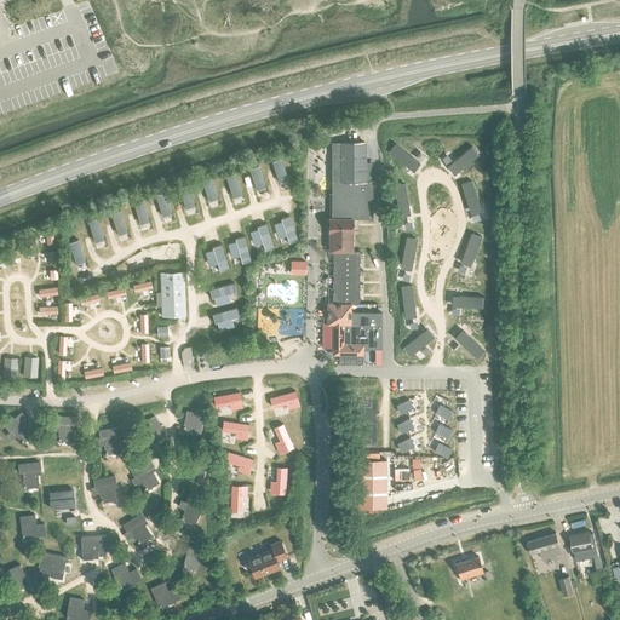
[(331,218),(328,218),(328,231),(329,233),(329,234),(352,234),(352,218),(363,218),(372,218),(372,208),(372,162),(365,162),(365,151),(363,151),(363,142),(336,142),(332,142),(331,193),(331,218)]
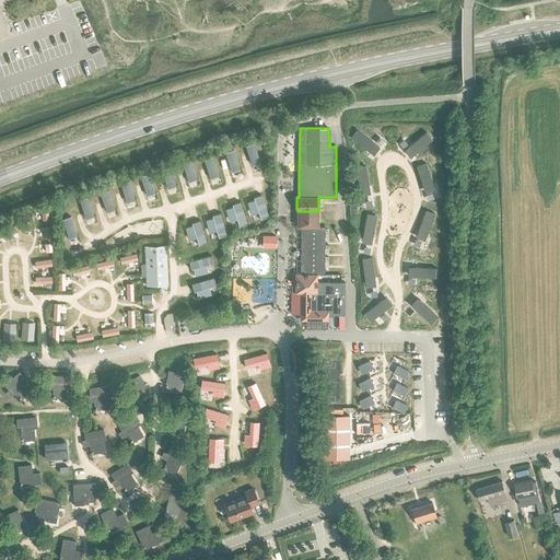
[(382,144),(358,128),(351,137),(375,153),(382,144)]
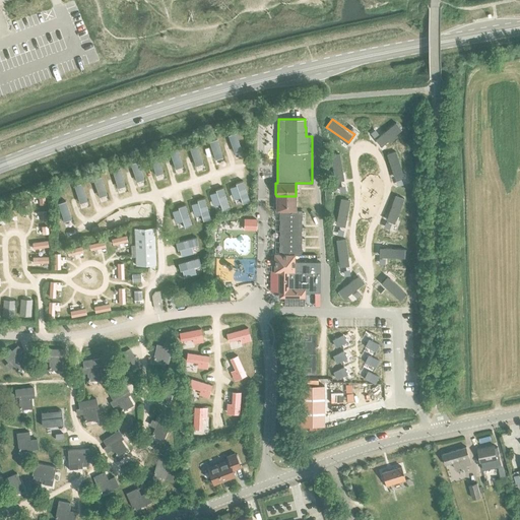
[(378,137),(383,144),(403,128),(397,121),(378,137)]
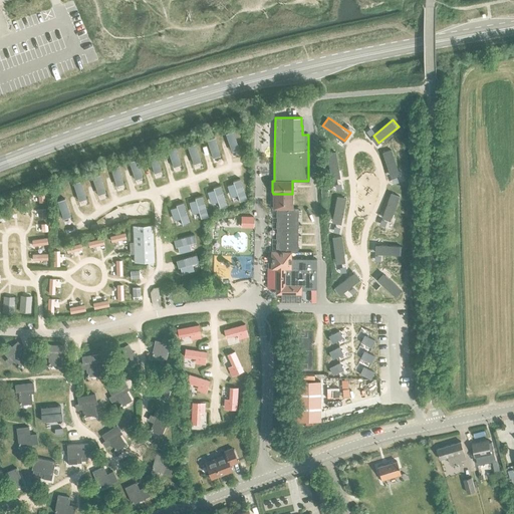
[(232,131),(225,134),(230,150),(238,148),(232,131)]
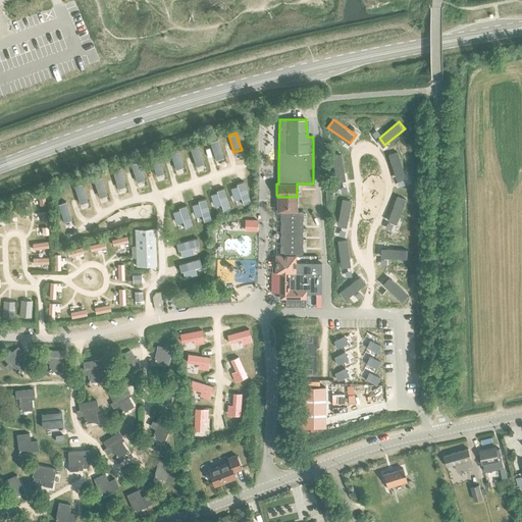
[(217,140),(209,142),(215,158),(222,156),(217,140)]
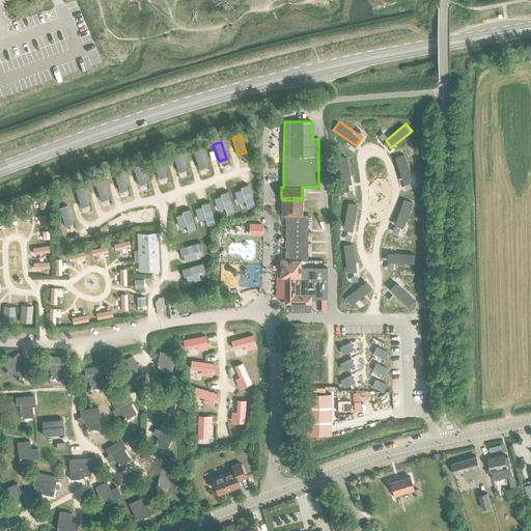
[(200,148),(193,150),(199,168),(206,165),(200,148)]
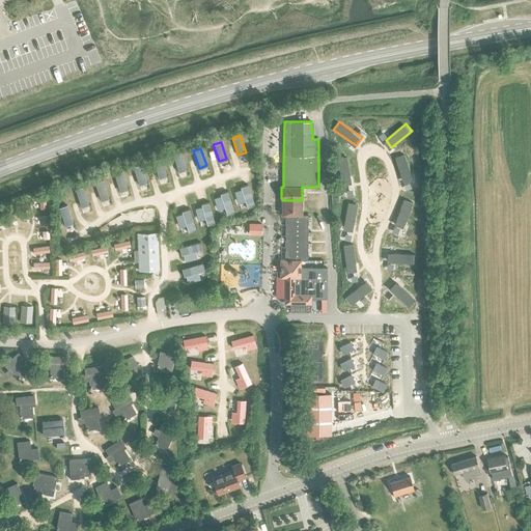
[(179,151),(172,154),(177,170),(186,168),(179,151)]
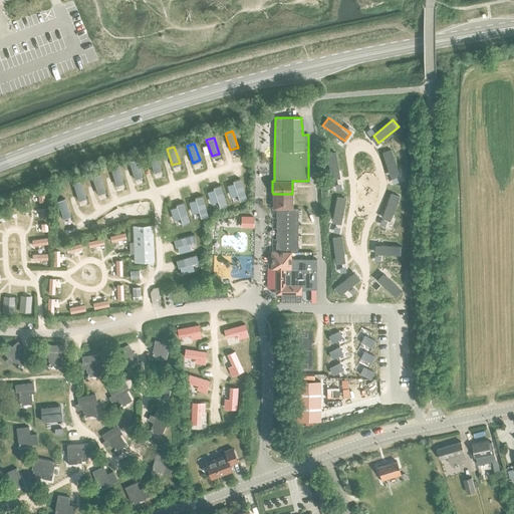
[(392,173),(400,170),(393,149),(384,152),(392,173)]
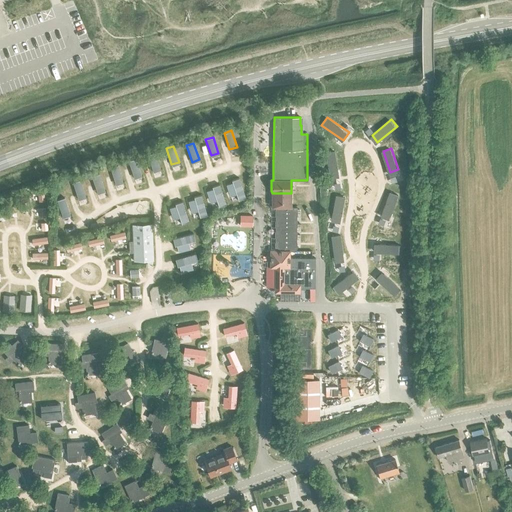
[(334,151),(324,153),(330,177),(339,175),(334,151)]
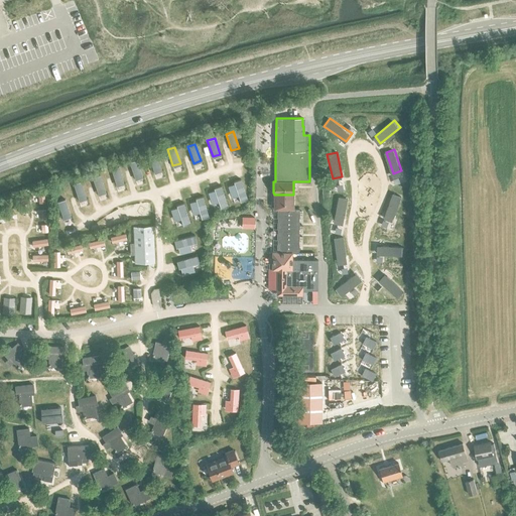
[(155,153),(148,156),(153,172),(161,169),(155,153)]
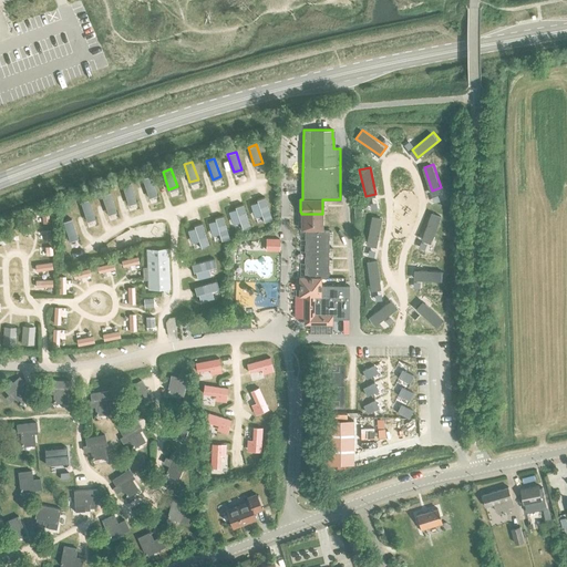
[(150,175),(142,178),(147,196),(155,194),(150,175)]
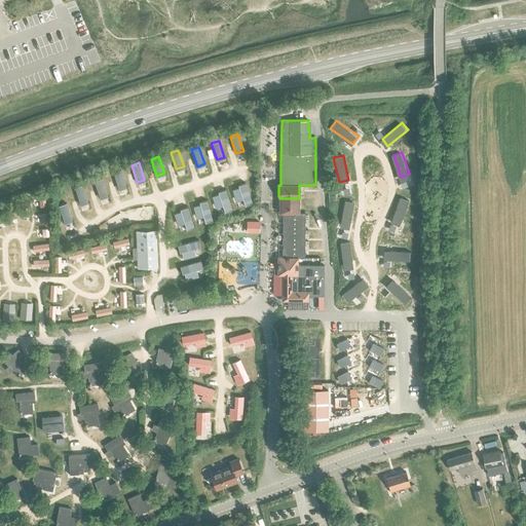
[(120,170),(113,172),(118,188),(125,186),(120,170)]
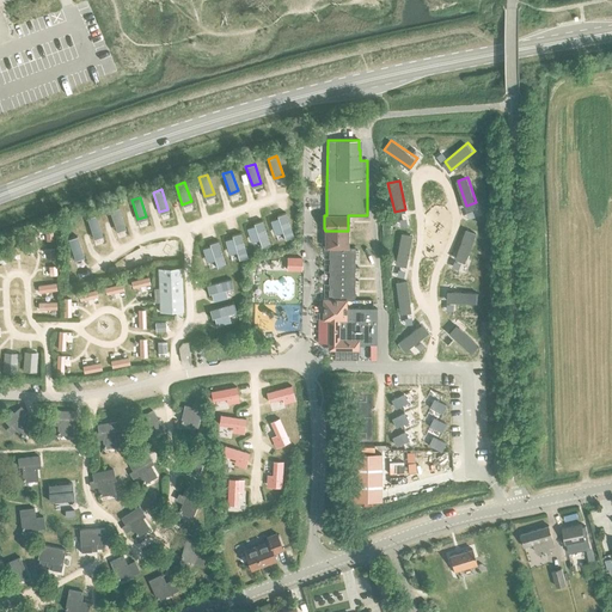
[(117,208),(109,210),(115,230),(124,227),(117,208)]
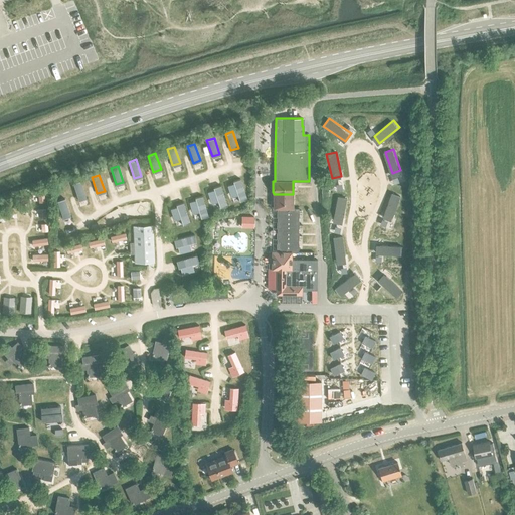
[(239,179),(232,181),(239,201),(246,199),(239,179)]
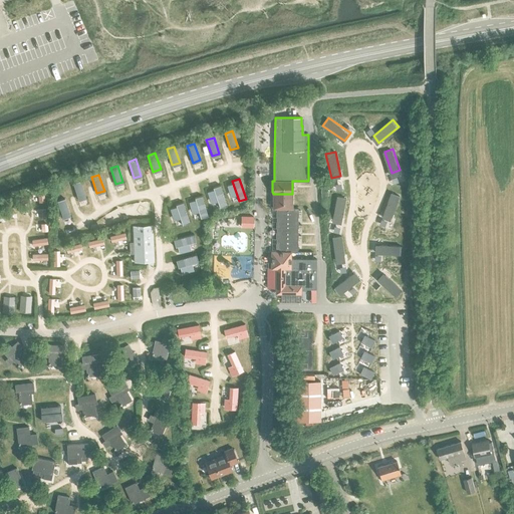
[(79,181),(72,183),(77,199),(85,197),(79,181)]
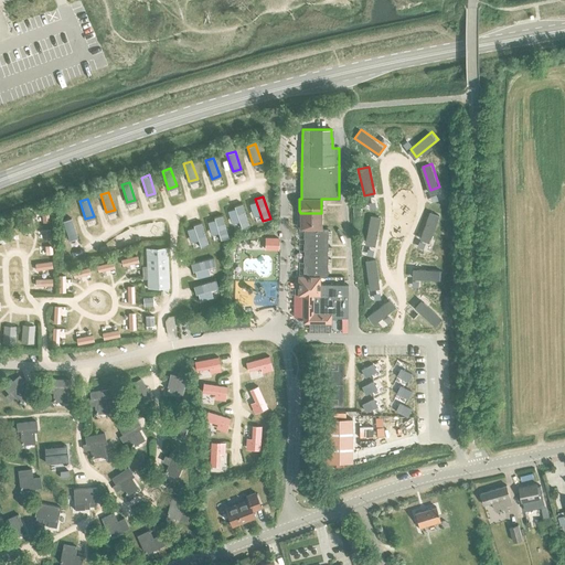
[(242,202),(234,205),(241,226),(248,224),(242,202)]
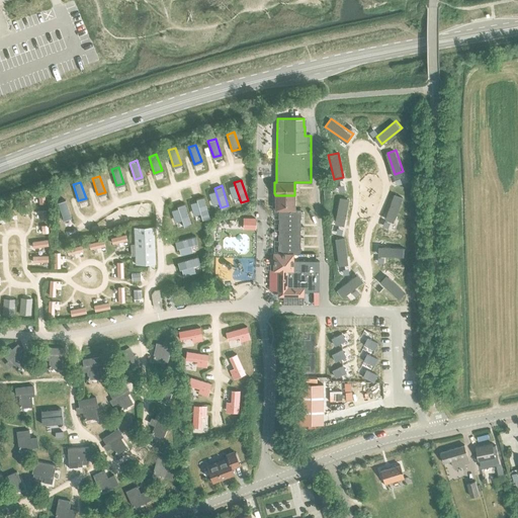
[(396,192),(386,216),(395,220),(404,195),(396,192)]
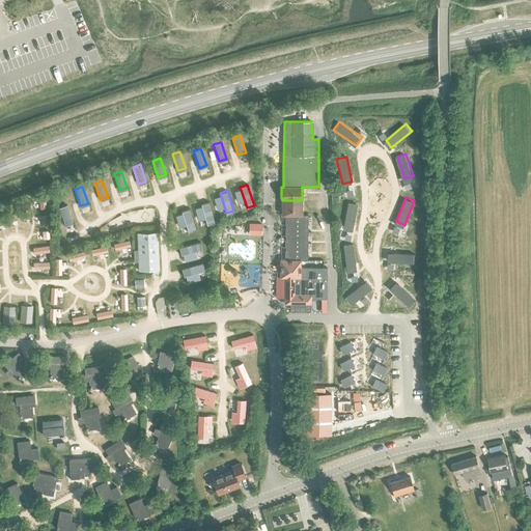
[(302,200),(282,200),(282,215),(285,215),(285,259),(280,259),(280,277),(284,277),(284,300),(288,303),(311,303),(311,299),(327,299),(327,268),(300,267),(300,260),(307,260),(307,215),(301,215),(302,200)]
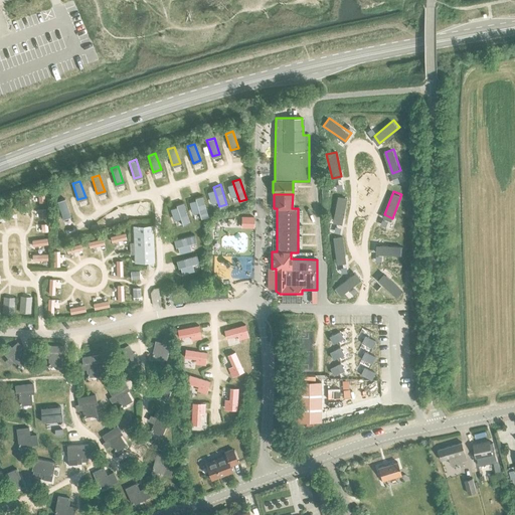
[(347,197),(339,195),(334,220),(343,221),(347,197)]
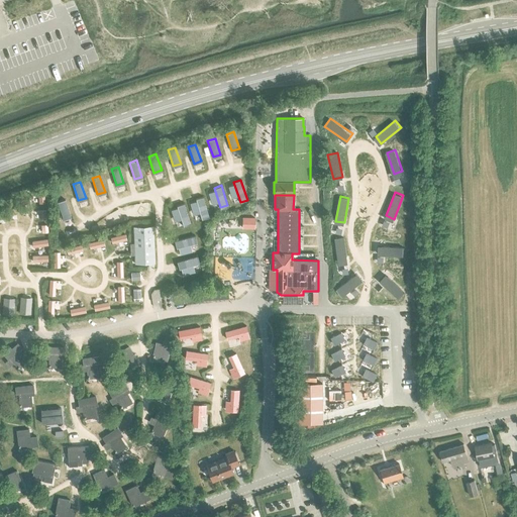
[(203,197),(195,199),(201,219),(209,217),(203,197)]
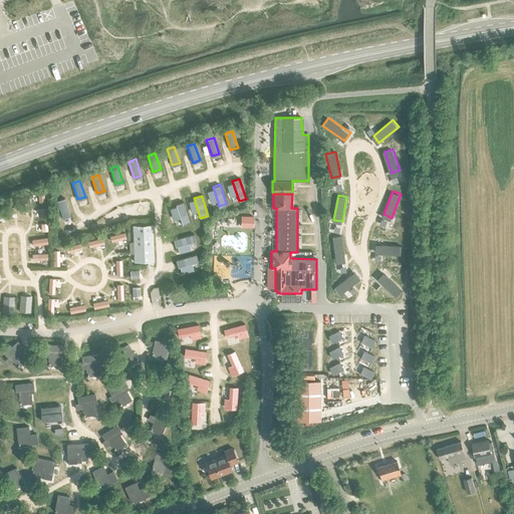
[(64,199),(56,201),(62,217),(69,215),(64,199)]
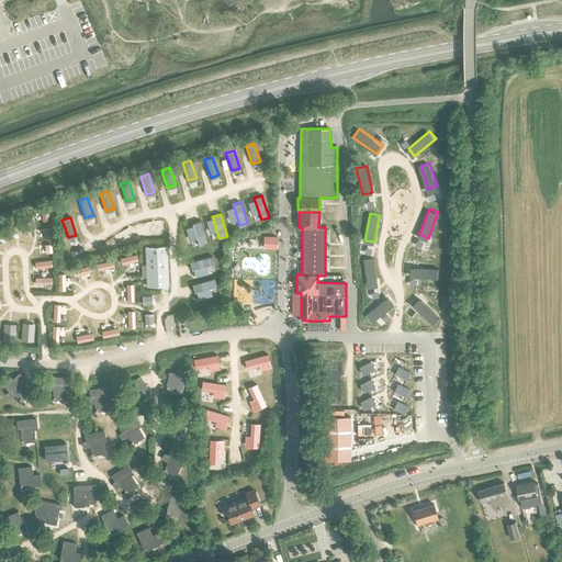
[(199,221),(191,224),(199,246),(206,243),(199,221)]
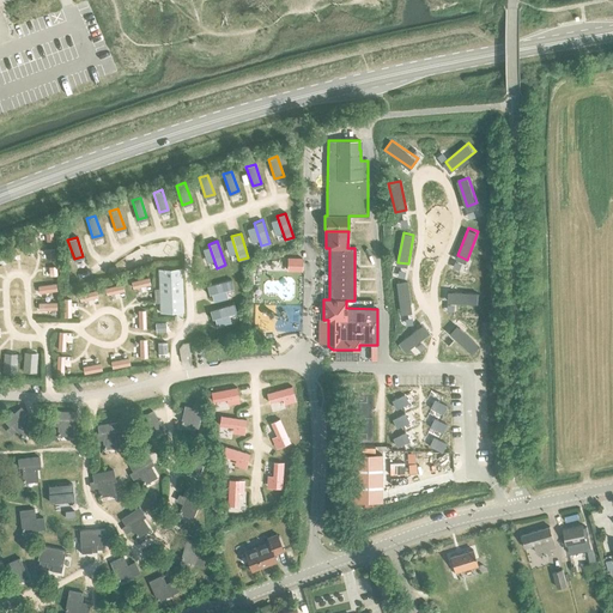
[(302,259),(287,258),(287,271),(301,271),(302,259)]
